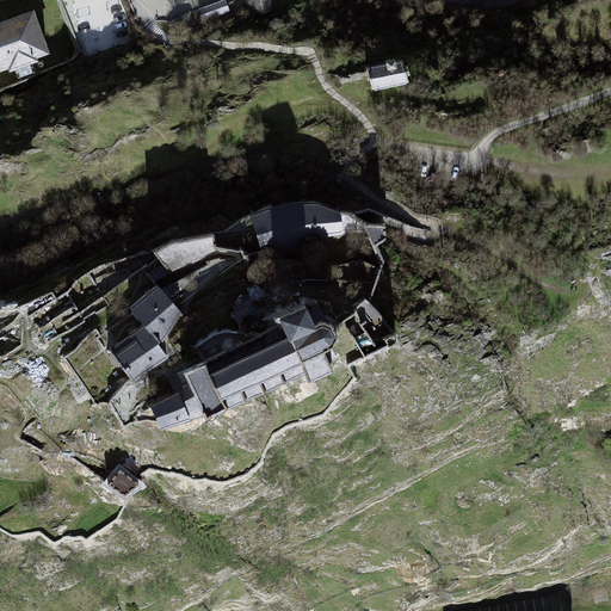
[(224,0),(199,10),(204,20),(230,12),(226,0),(224,0)]
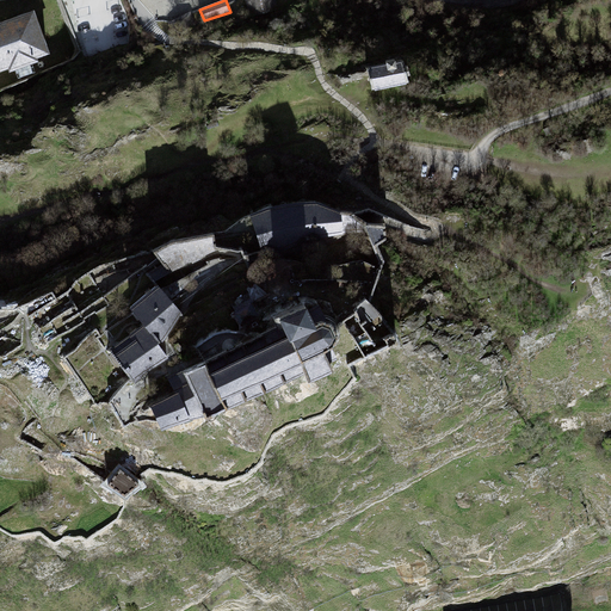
[(245,0),(250,20),(279,13),(276,0),(245,0)]
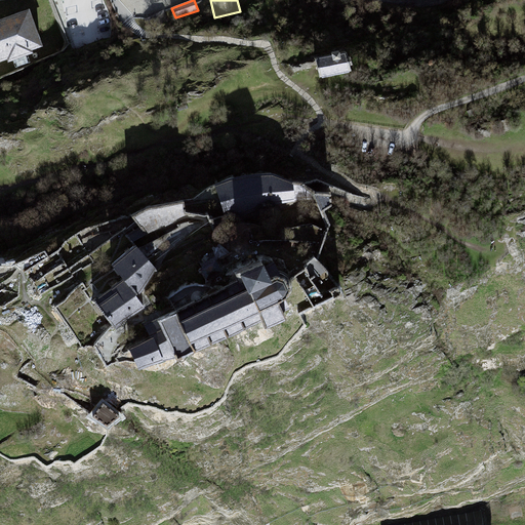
[(30,8),(0,18),(0,62),(43,46),(30,8)]
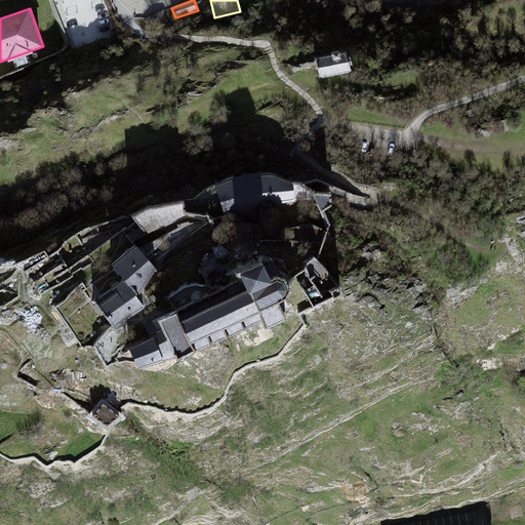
[(164,10),(154,14),(158,25),(168,21),(164,10)]
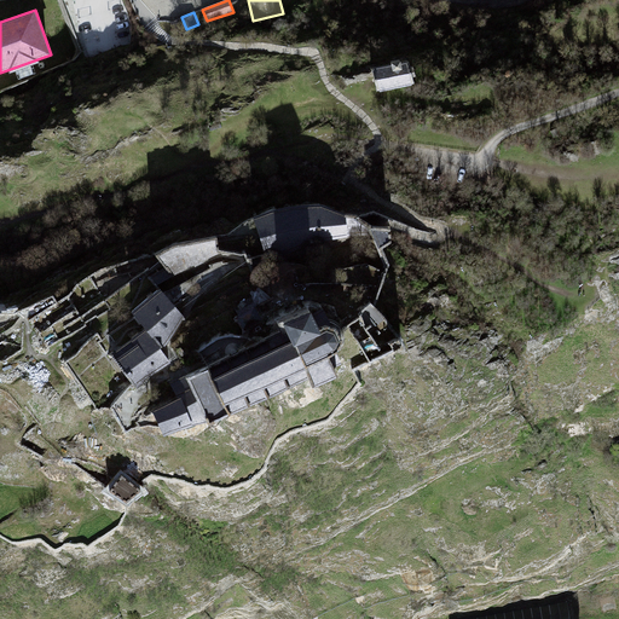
[(409,62),(371,69),(376,94),(414,86),(409,62)]
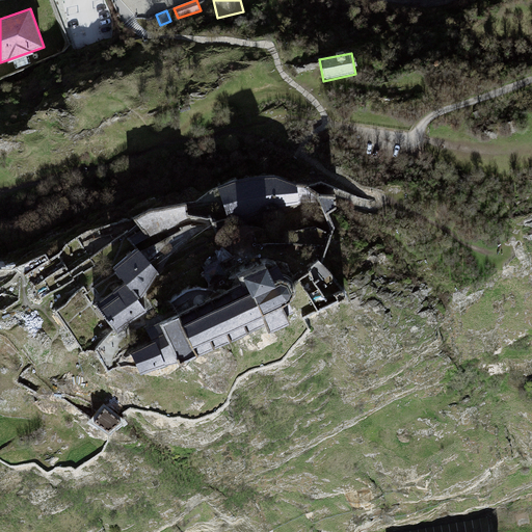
[(234,181),(218,187),(228,220),(249,217),(275,208),(299,204),(296,184),(275,177),(234,181)]
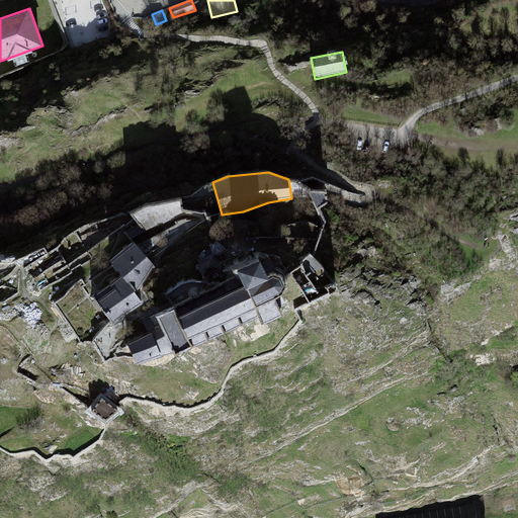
[(131,213),(140,225),(147,231),(182,213),(181,200),(147,205),(131,213)]
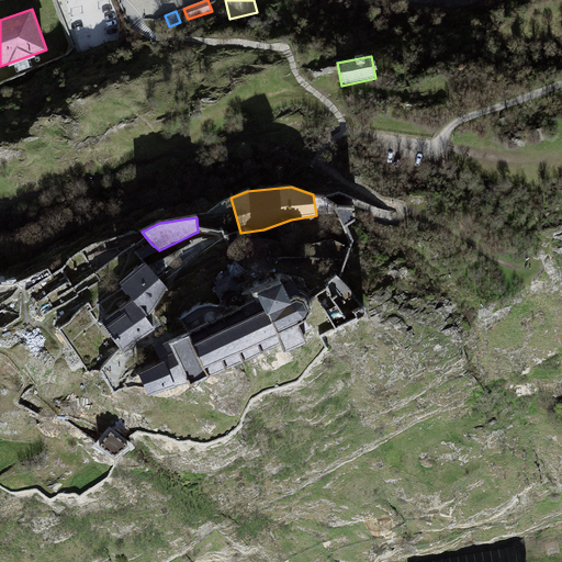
[(237,274),(337,256),(339,267),(355,265),(346,217),(231,239),(237,274)]
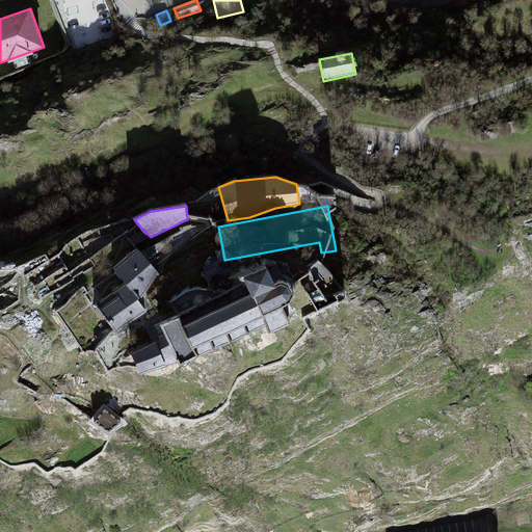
[(158,272),(138,248),(113,268),(124,283),(137,299),(139,297),(140,299),(143,295),(158,272)]
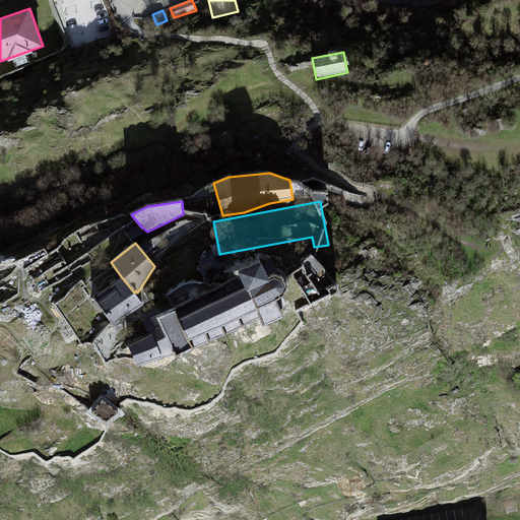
[(214,258),(199,266),(205,277),(220,269),(214,258)]
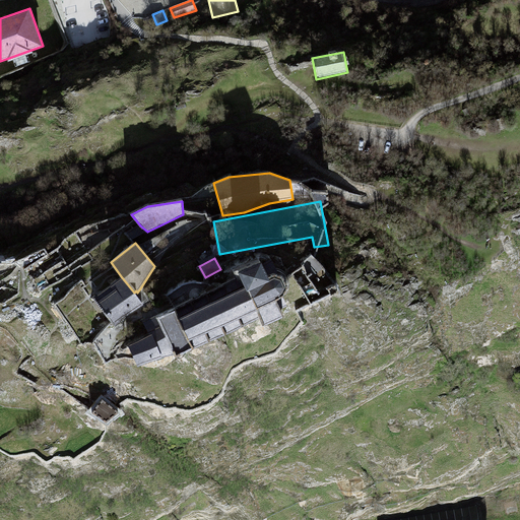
[(282,316),(275,299),(284,296),(288,287),(288,282),(284,276),(277,275),(268,278),(261,262),(238,271),(241,280),(155,317),(175,354),(176,356),(256,320),(259,327),(282,316)]
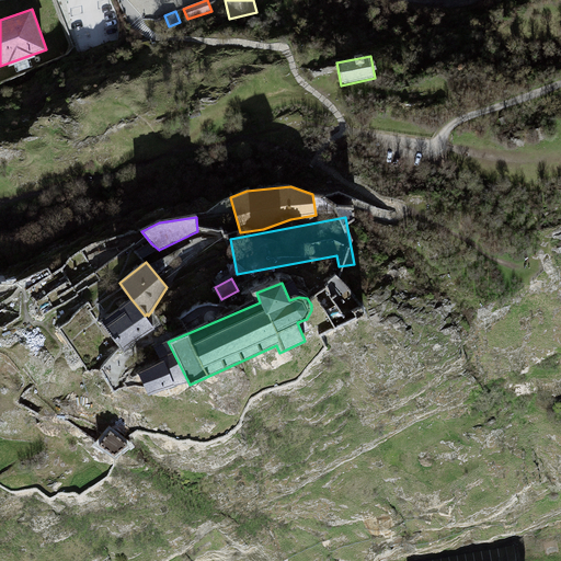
[(121,348),(123,351),(155,329),(145,316),(130,298),(102,320),(121,348)]
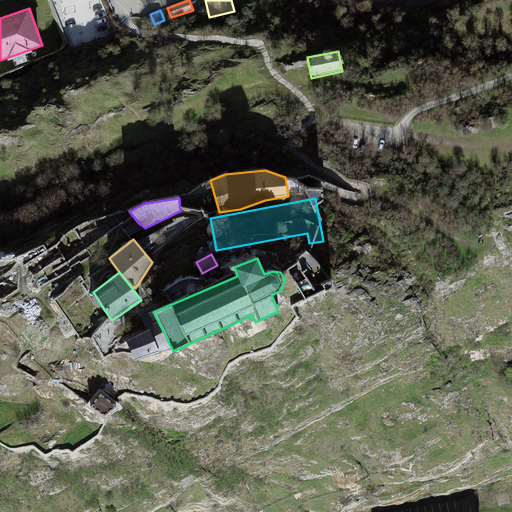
[(159,352),(172,349),(153,312),(141,317),(148,330),(159,352)]
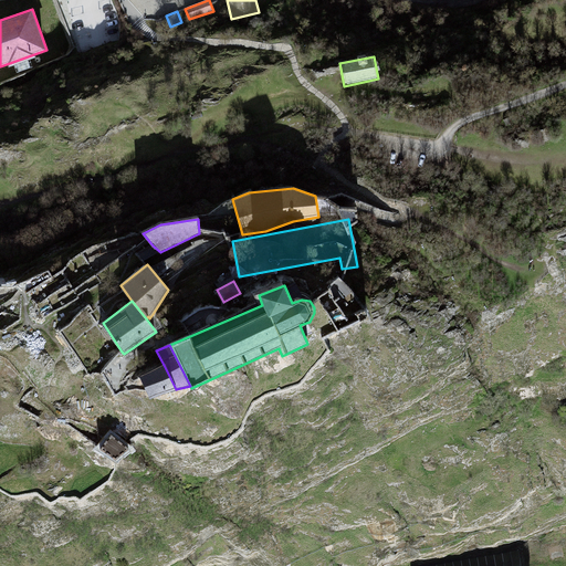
[(164,365),(140,376),(149,398),(176,389),(164,365)]
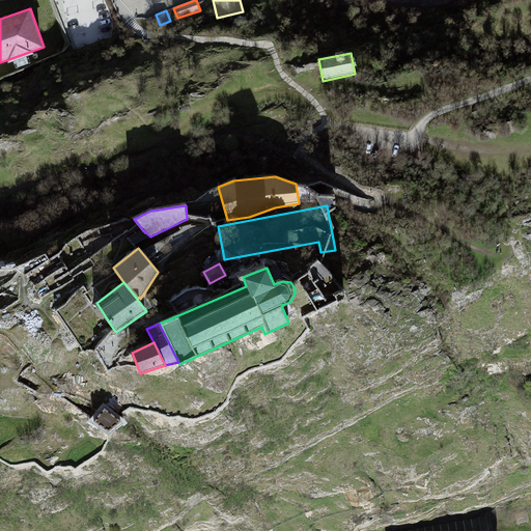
[(105,409),(95,421),(109,432),(120,421),(105,409)]
